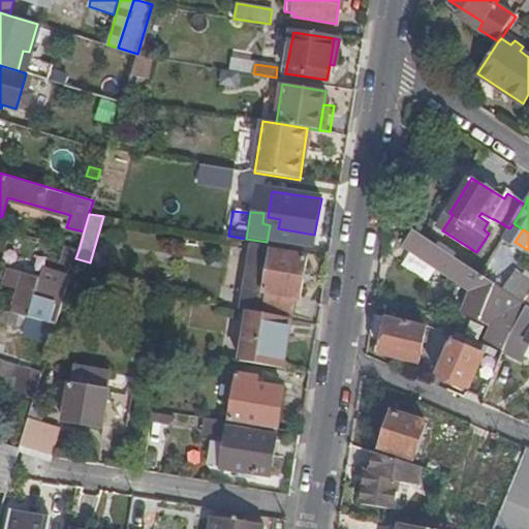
[(455,256),(414,230),(404,245),(442,272),(455,256)]
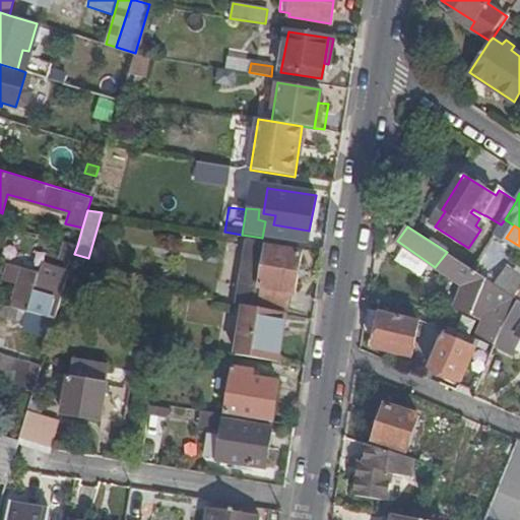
[(266,247),(268,239),(262,238),(249,236),(238,300),(286,308),(289,293),(295,293),(302,253),(266,247)]
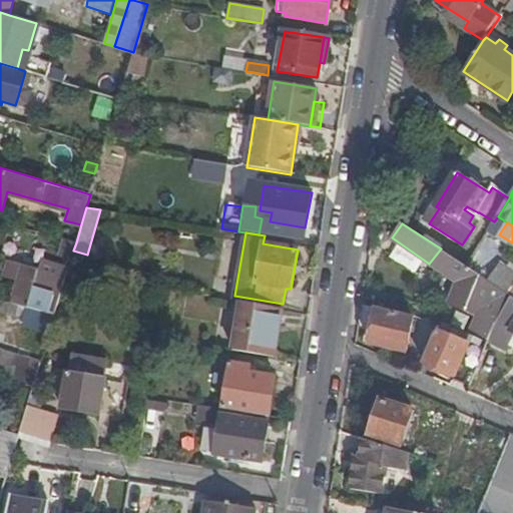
[(478,301),(487,280),(466,267),(441,248),(429,264),(444,274),(434,297),(464,310),(466,308),(470,298),(478,301)]
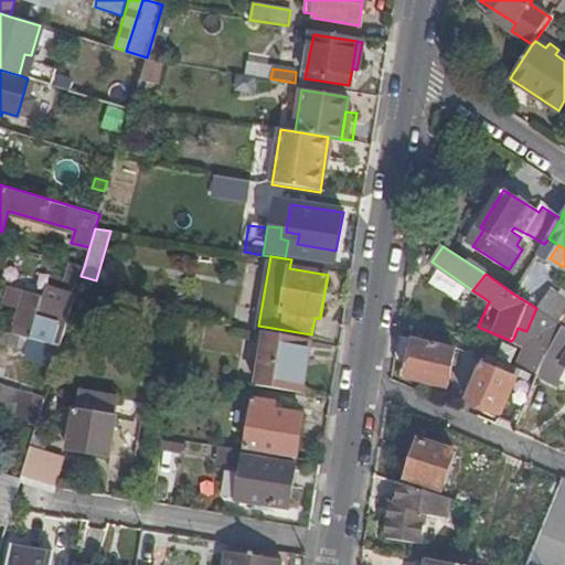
[(557,322),(564,328),(564,299),(550,289),(536,308),(557,322)]
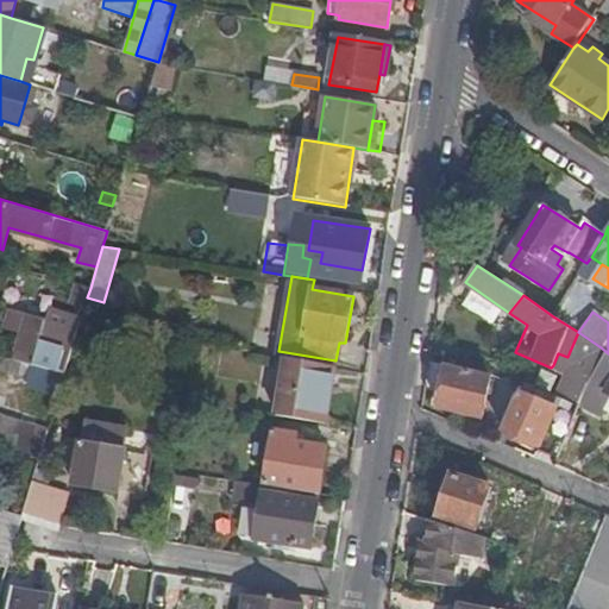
[(64,374),(77,328),(27,314),(26,319),(24,326),(14,359),(64,374)]
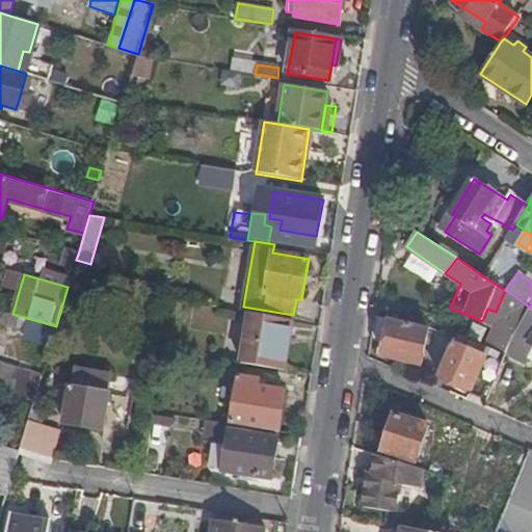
[(525,303),(505,290),(496,312),(487,309),(483,319),(496,324),(485,345),(488,347),(505,353),(513,334),(525,303)]
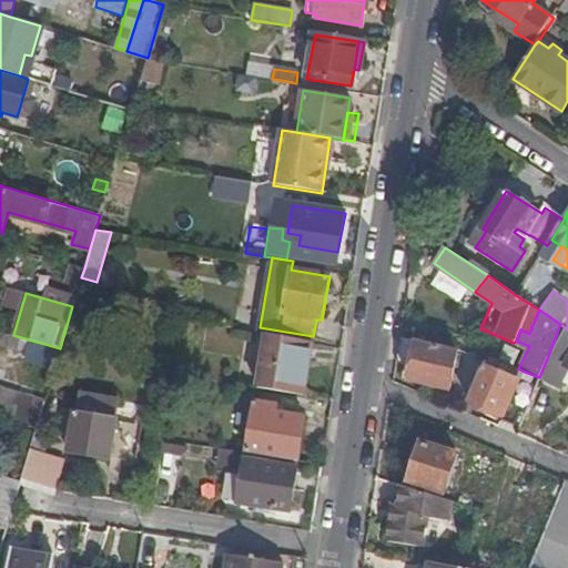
[(567,330),(560,324),(548,356),(567,366),(567,330)]
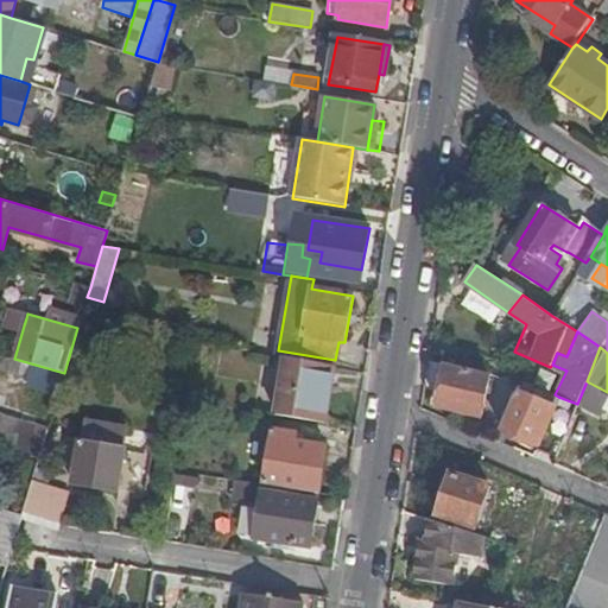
[(57,396),(64,373),(14,359),(0,354),(0,367),(27,375),(35,388),(57,396)]
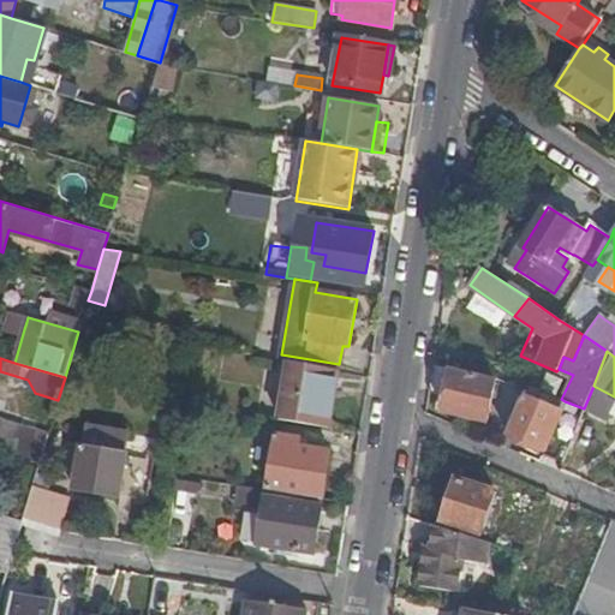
[(339,370),(290,362),(279,419),(329,428),(339,370)]
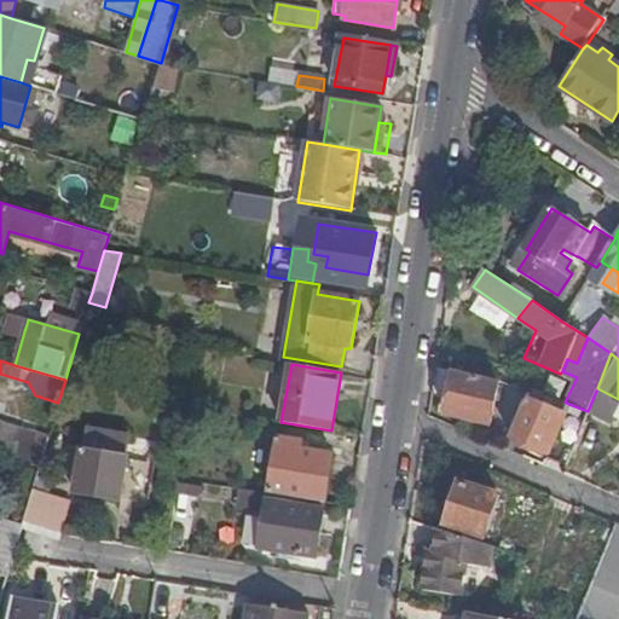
[(491,422),(497,381),(453,372),(446,414),(491,422)]
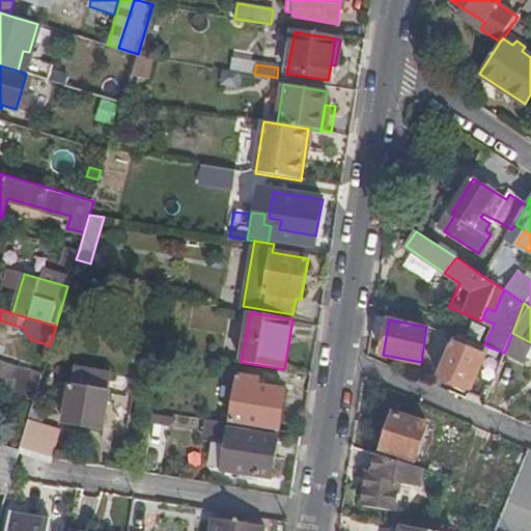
[(525,363),(530,346),(530,342),(512,333),(504,353),(525,363)]
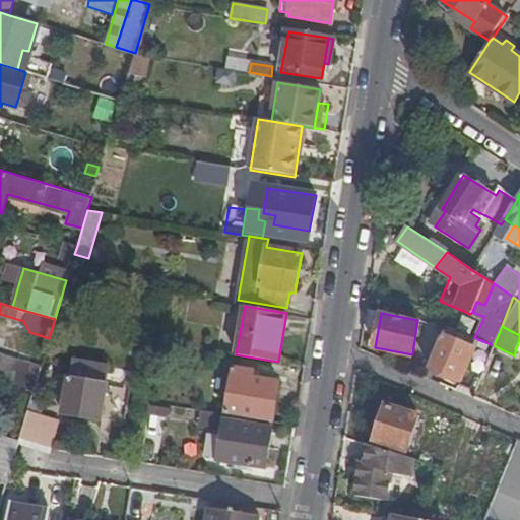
[(494,345),(477,339),(473,348),(441,334),(428,367),(461,380),(461,379),(476,386),(494,345)]
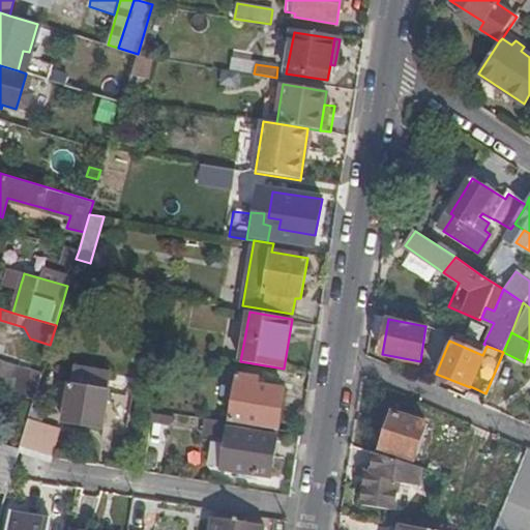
[(0,389),(34,400),(41,374),(0,361),(0,389)]
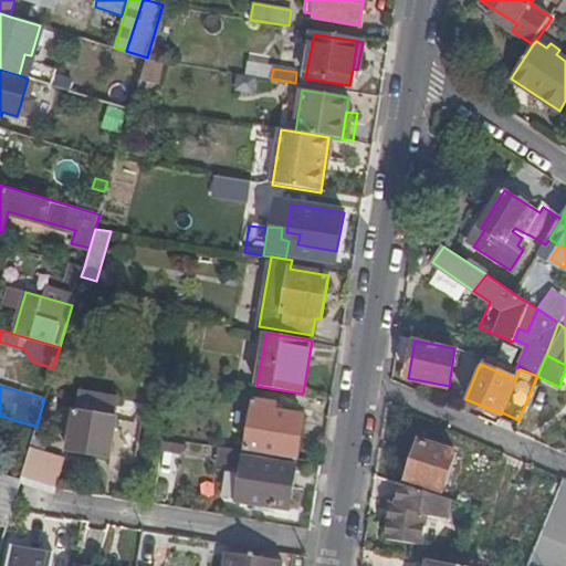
[(117,399),(76,392),(67,451),(108,458),(117,399)]
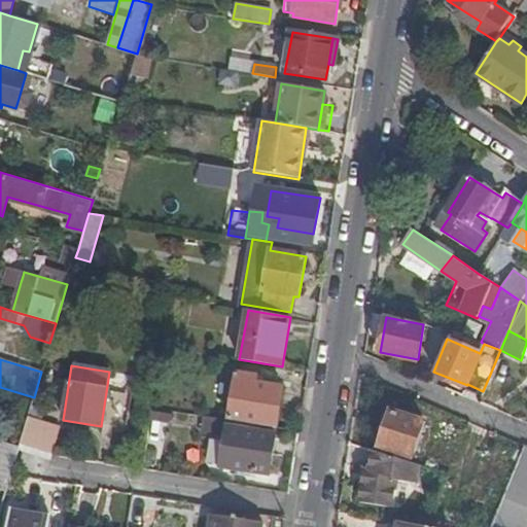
[(227,419),(276,427),(283,387),(254,382),(256,376),(237,373),(227,419)]
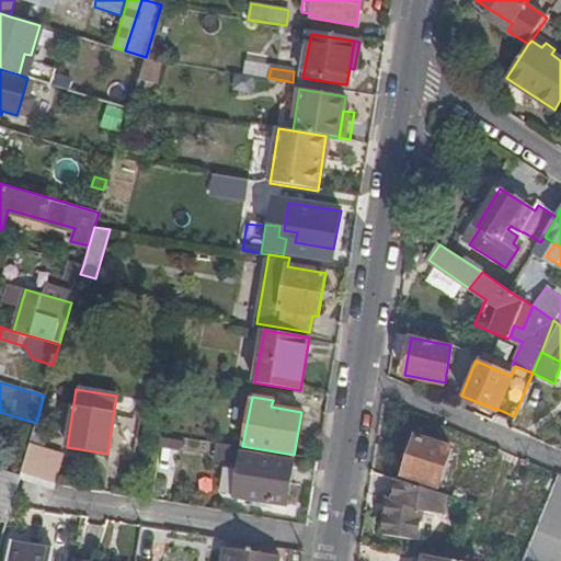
[(454,448),(418,437),(404,476),(441,488),(454,448)]
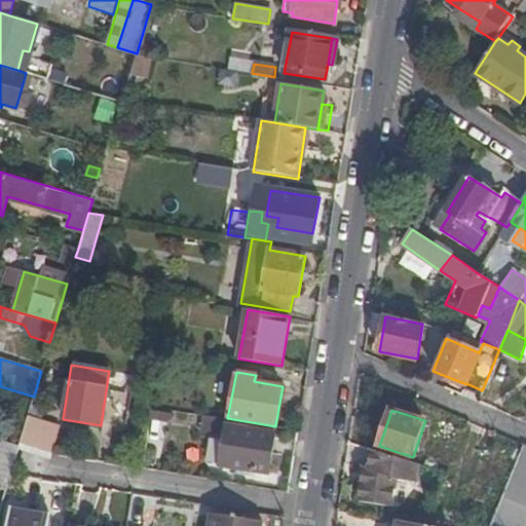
[(219,417),(204,415),(202,426),(217,428),(219,417)]
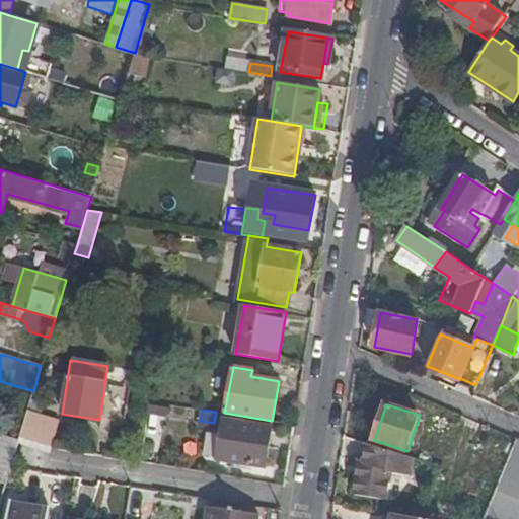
[(57,420),(27,411),(20,435),(50,443),(57,420)]
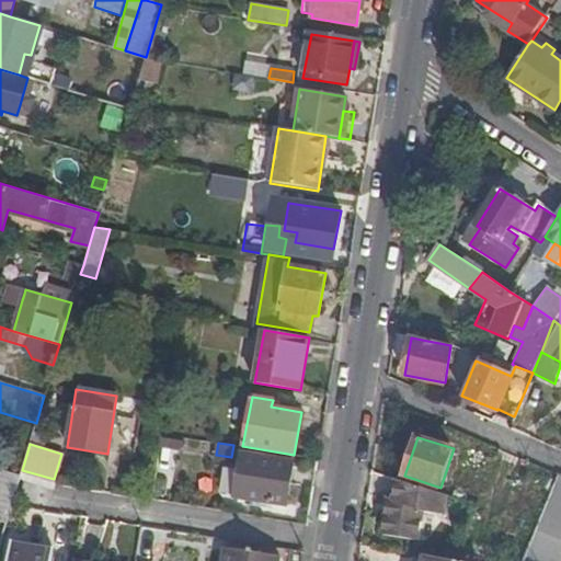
[(285,505),(293,462),(241,453),(232,497),(285,505)]
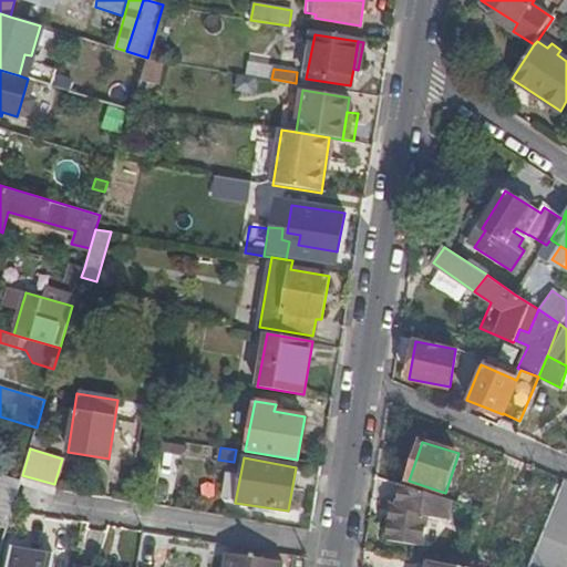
[(20,482),(20,480),(0,474),(0,526),(6,528),(11,508),(16,495),(20,482)]
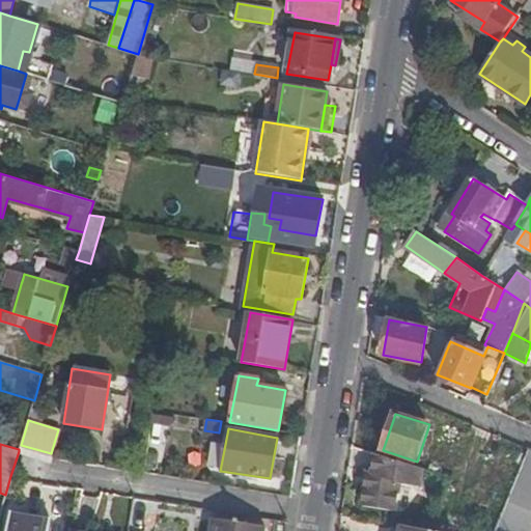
[(420,468),(374,453),(369,471),(365,470),(356,501),(387,507),(395,480),(415,486),(420,468)]
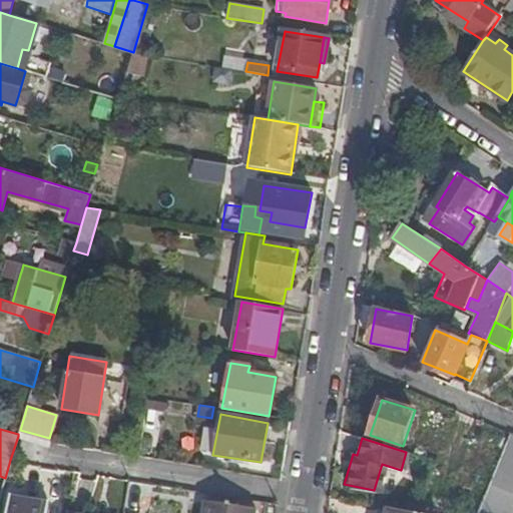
[(512,512),(512,489),(510,488),(499,512),(512,512)]
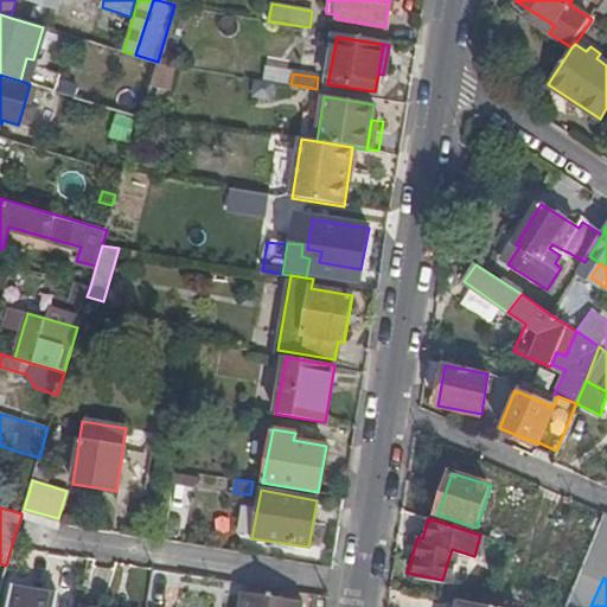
[(52,606),(55,594),(11,587),(6,606),(52,606)]
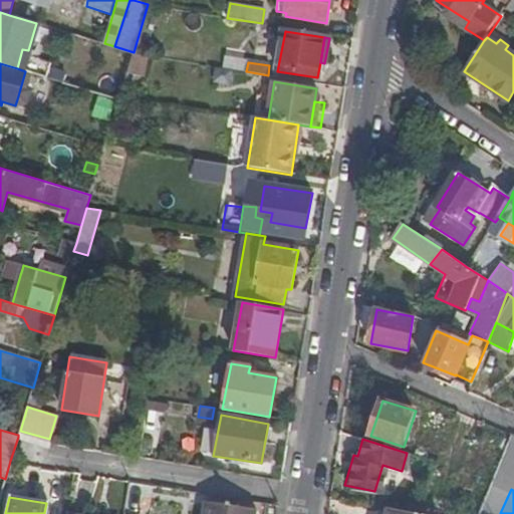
[(491,513),(496,503),(485,498),(478,513),(491,513)]
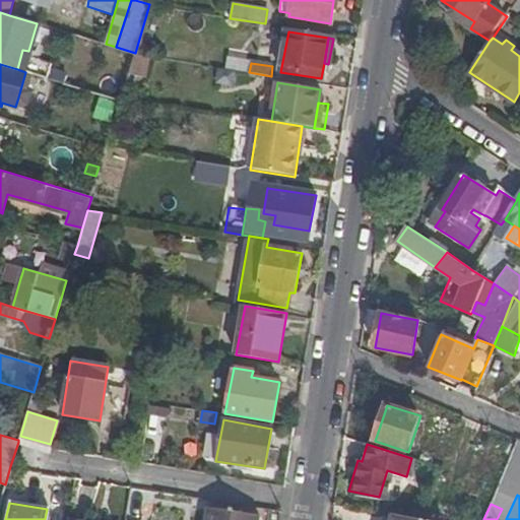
[(257,519),(258,517),(234,512),(234,509),(230,509),(230,512),(208,508),(205,519),(257,519)]
